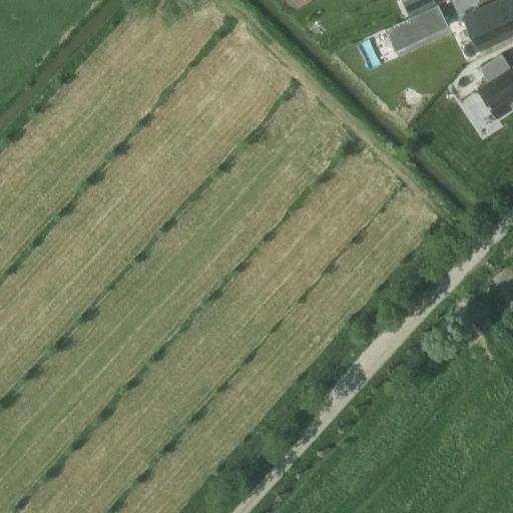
[(435,4),(433,0),(417,0),(422,10),(435,4)]
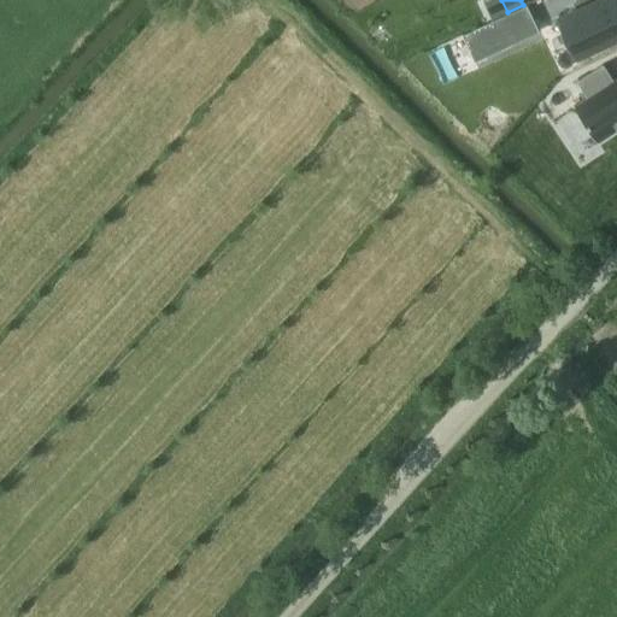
[(579,7),(557,17),(575,57),(581,54),(582,57),(601,48),(599,45),(616,36),(616,0),(576,0),(575,1),(579,7)]
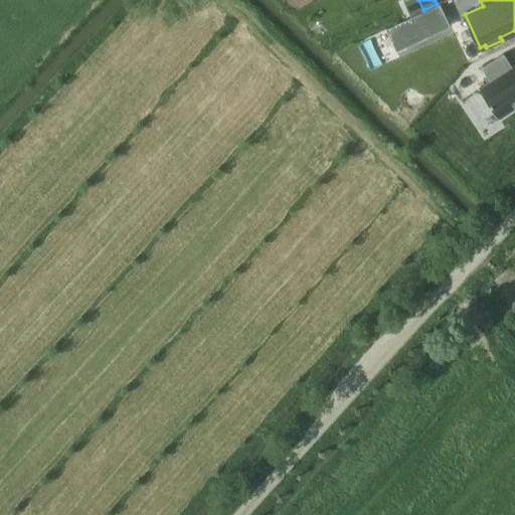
[(439,5),(385,30),(395,51),(449,27),(439,5)]
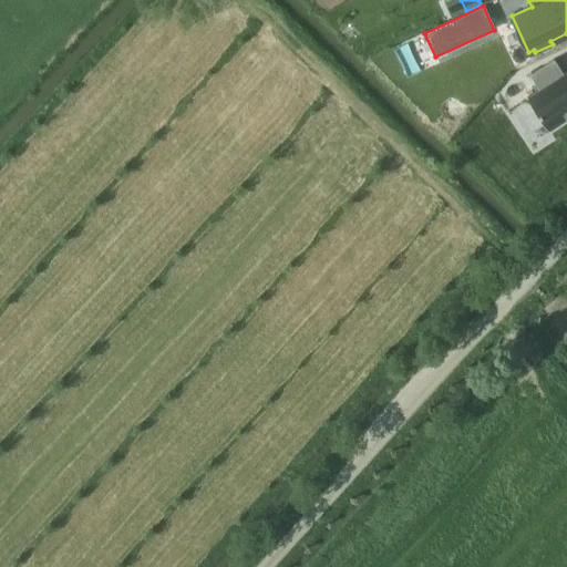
[(538,91),(526,99),(548,131),(566,117),(566,71),(563,74),(553,60),(529,75),(538,91)]
